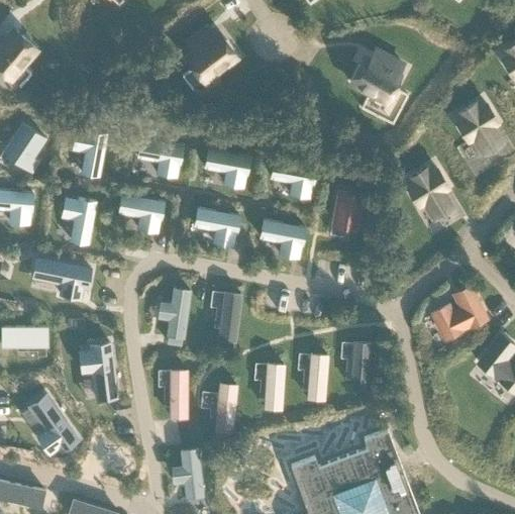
[(205,83),(237,59),(220,36),(214,41),(207,31),(189,44),(196,55),(188,61),(205,83)]
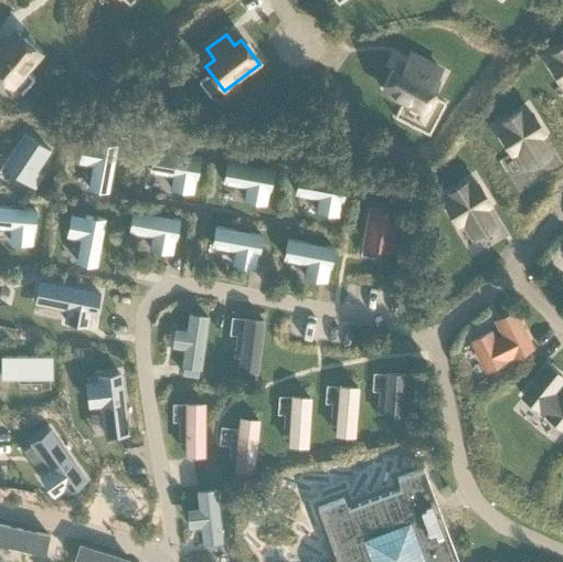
[(0,55),(0,78),(12,89),(41,55),(18,35),(0,55)]
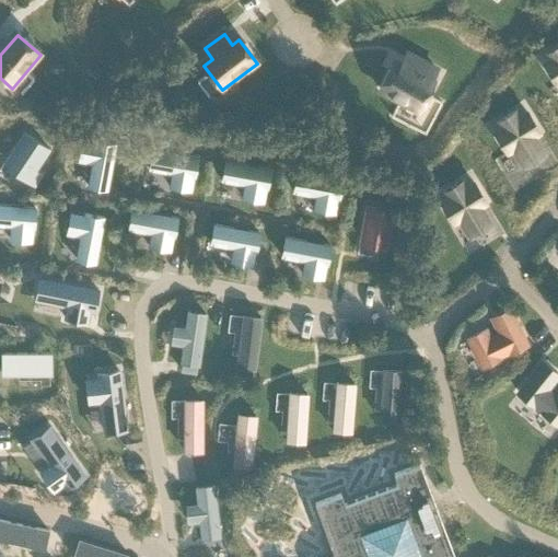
[(557,49),(547,58),(551,65),(545,69),(557,86),(557,49)]
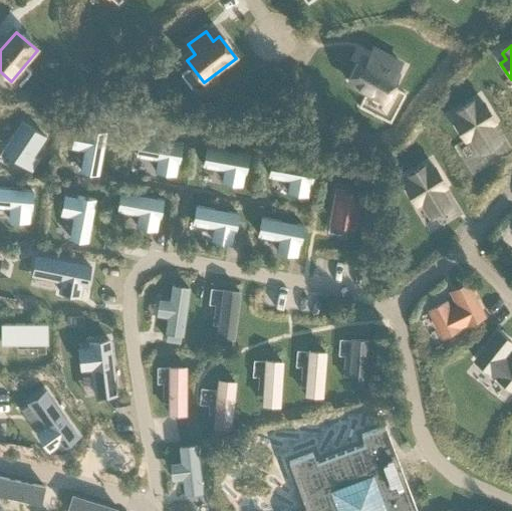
[(349,84),(385,102),(398,77),(397,77),(402,66),(374,52),(369,63),(362,59),(349,84)]
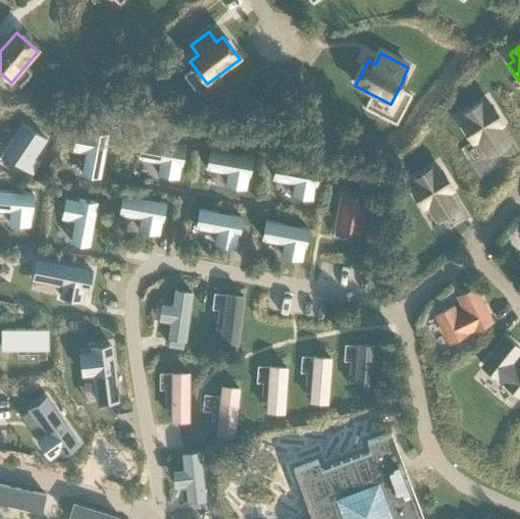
[(480,141),(489,158),(508,147),(498,130),(504,126),(494,108),(487,111),(483,105),(465,116),(469,122),(463,126),(473,145),(480,141)]
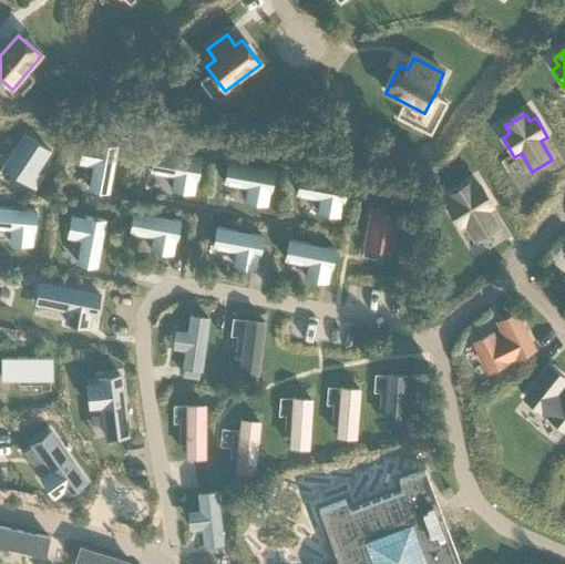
[(36,192),(43,181),(37,176),(51,154),(27,137),(8,164),(21,173),(17,178),(36,192)]
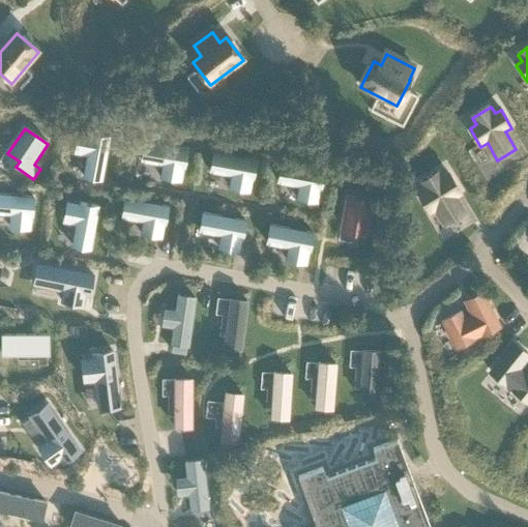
[(80,136),(76,155),(89,158),(88,166),(87,165),(85,177),(86,177),(85,180),(103,183),(110,140),(92,137),(92,139),(80,136)]
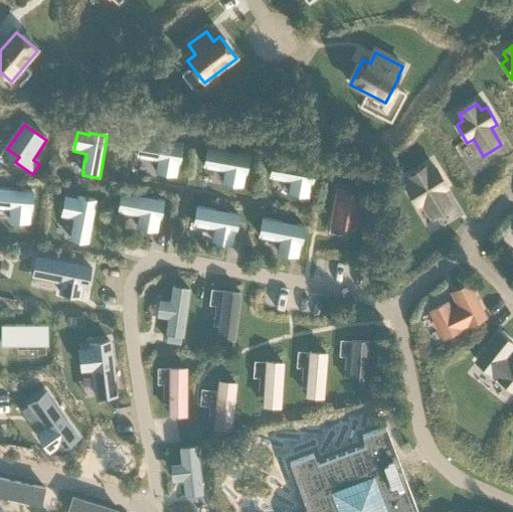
[(142,141),(139,159),(141,159),(141,160),(153,162),(153,161),(160,162),(158,175),(177,178),(179,165),(180,166),(183,148),(142,141)]
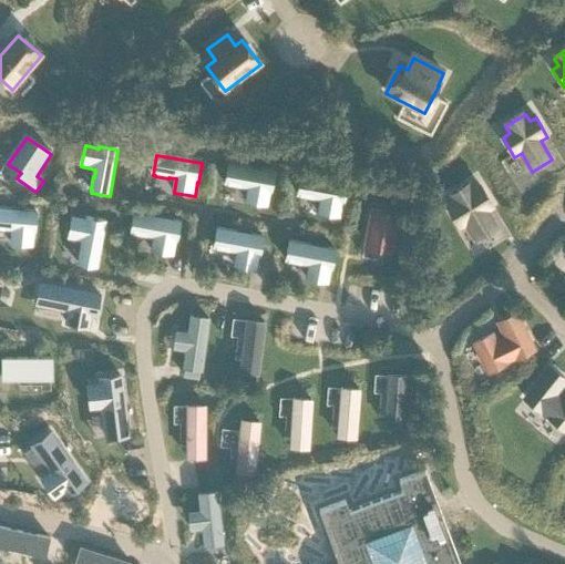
[(229,166),(226,186),(229,186),(228,187),(242,190),(242,188),(249,190),(247,204),(268,207),(270,194),(271,194),(276,175),(229,166)]
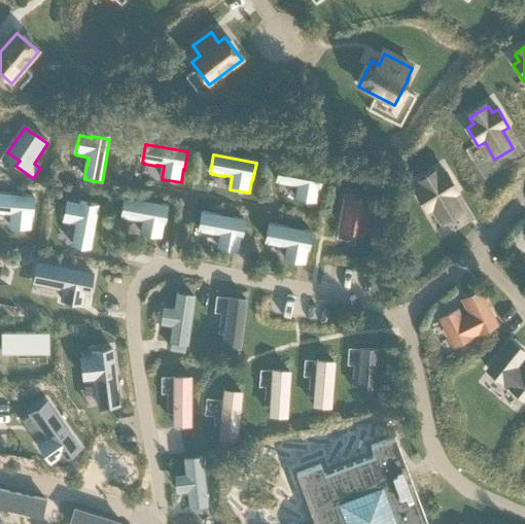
[(280,166),(277,183),(280,184),(280,185),(291,187),(291,186),(299,187),(296,201),(316,204),(318,190),(320,191),(323,174),(280,166)]
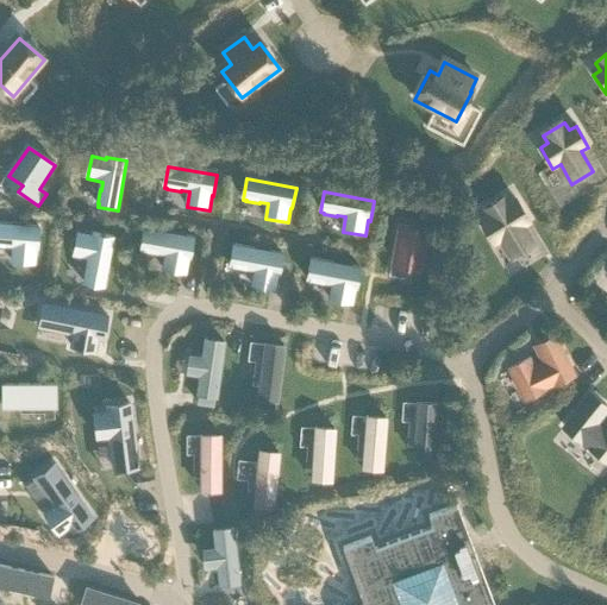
[(501,241),(513,260),(534,247),(523,228),(530,224),(517,202),(509,207),(505,199),(483,212),(488,220),(481,225),(494,246),(501,241)]
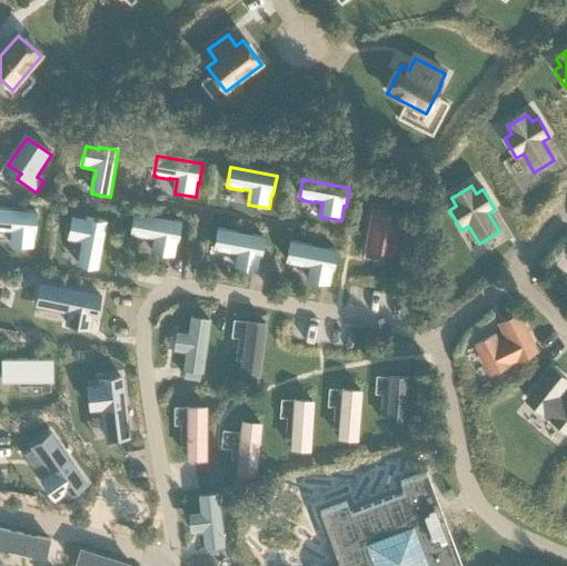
[(0,211),(0,231),(6,232),(13,232),(12,247),(33,249),(35,235),(36,235),(38,216),(0,211)]
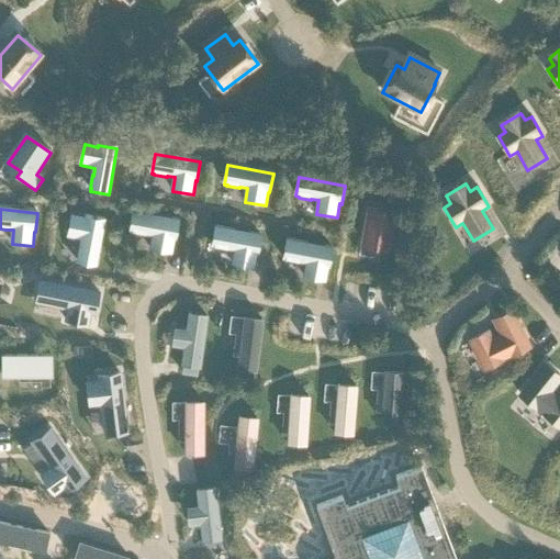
[(369,210),(364,242),(378,244),(376,250),(399,255),(401,243),(393,241),(398,215),(369,210)]
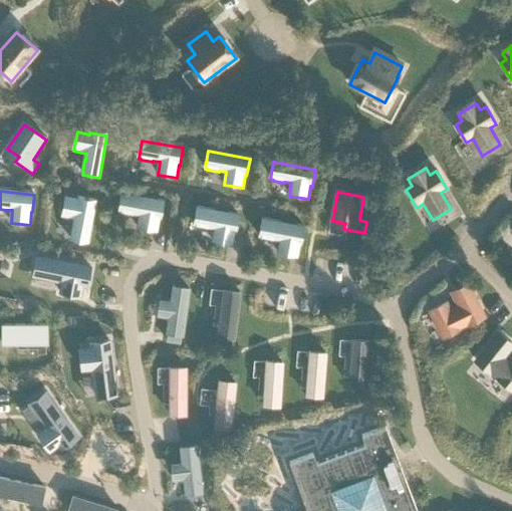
[(122,196),(119,213),(121,214),(134,216),(141,217),(139,229),(158,233),(160,220),(161,220),(164,203),(122,196)]
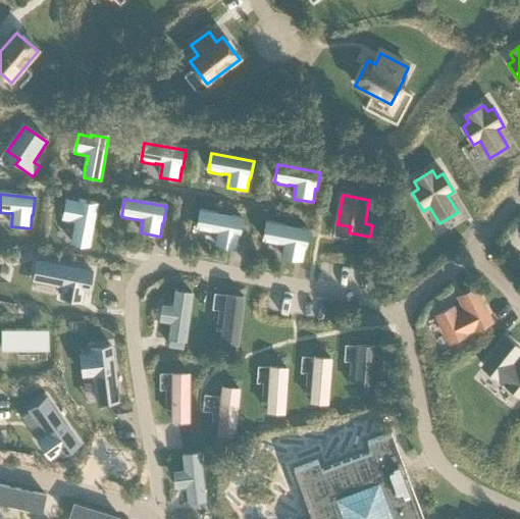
[(67,202),(63,221),(76,223),(75,230),(74,230),(72,243),(72,245),(90,248),(98,206),(81,203),(80,204),(67,202)]
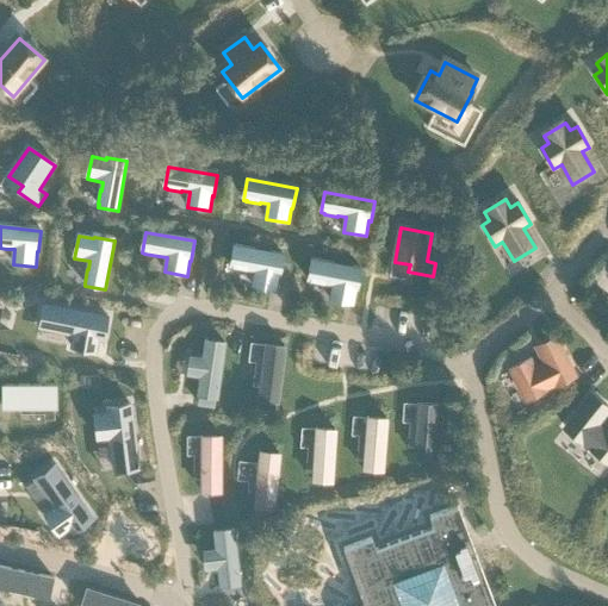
[(235,248),(231,268),(234,269),(248,272),(256,273),(254,288),(277,292),(279,277),(280,277),(284,257),(235,248)]
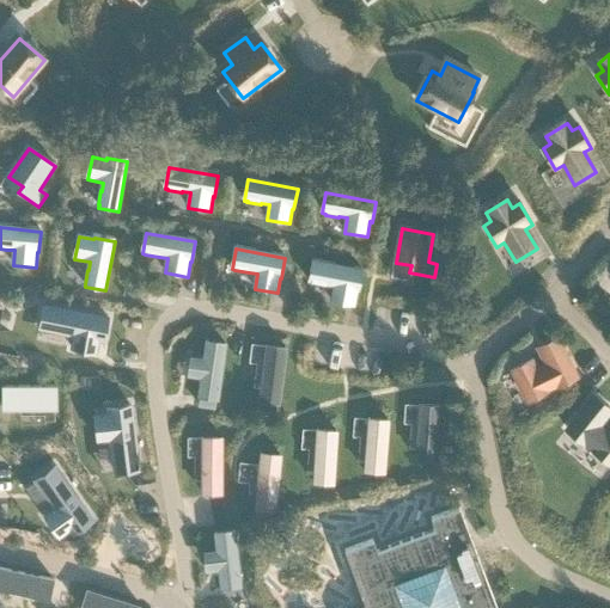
[(313,263),(310,283),(312,283),(312,284),(327,287),(335,288),(331,302),(354,307),(358,293),(359,293),(363,272),(313,263)]
